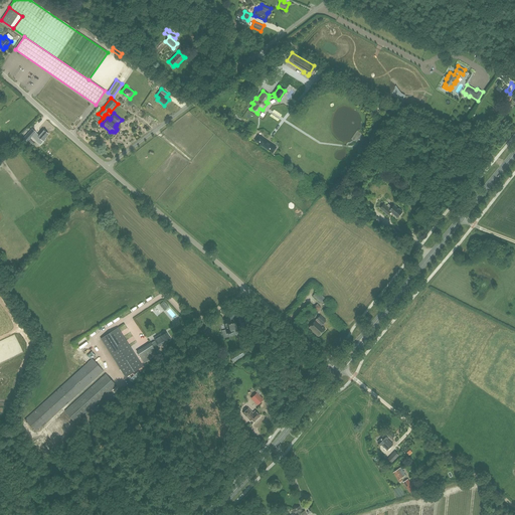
[(43,130),(38,136),(35,133),(36,133),(31,128),(23,137),(28,141),(32,137),(40,144),(45,138),(48,134),(43,130)]
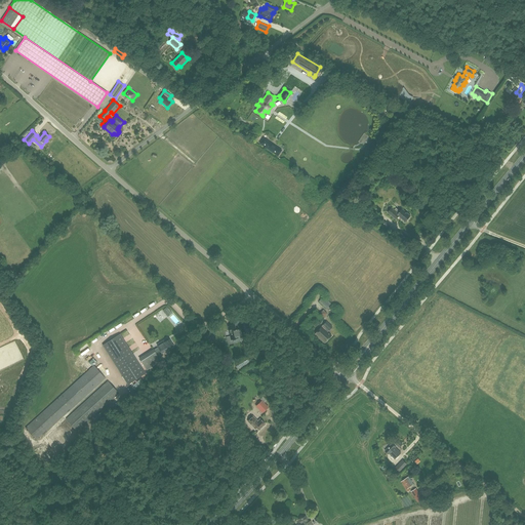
[(259,143),(277,155),(280,150),(267,140),(267,139),(265,138),(264,138),(263,139),(261,139),(260,140),(260,142),(259,143)]
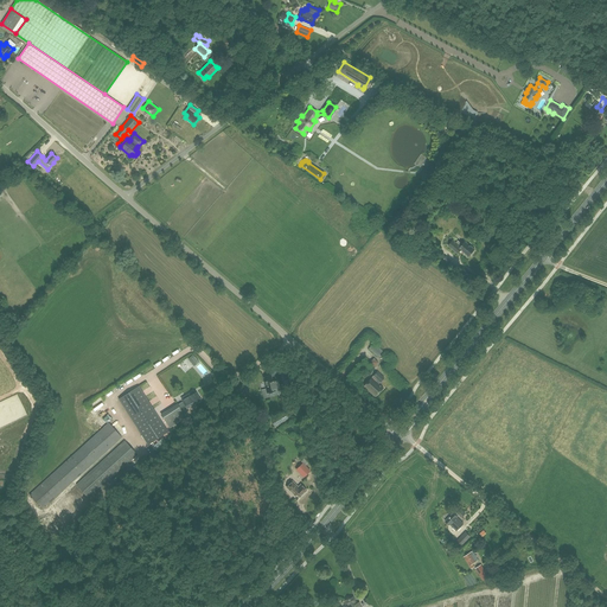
[(345,186),(342,183),(337,179),(332,177),(328,183),(342,191),(345,186)]
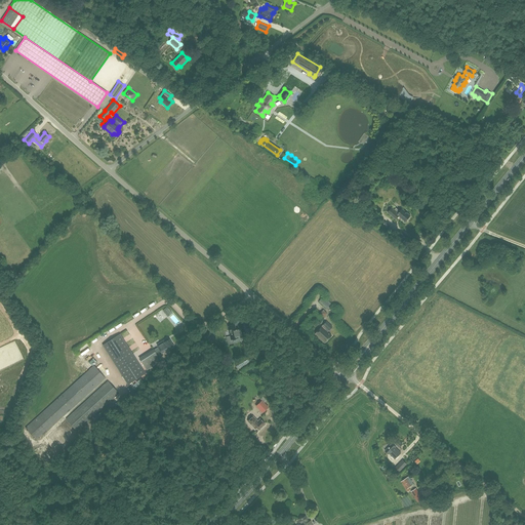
[(396,207),(395,209),(392,207),(388,212),(396,218),(399,215),(406,220),(410,215),(402,208),(400,211),(396,207)]
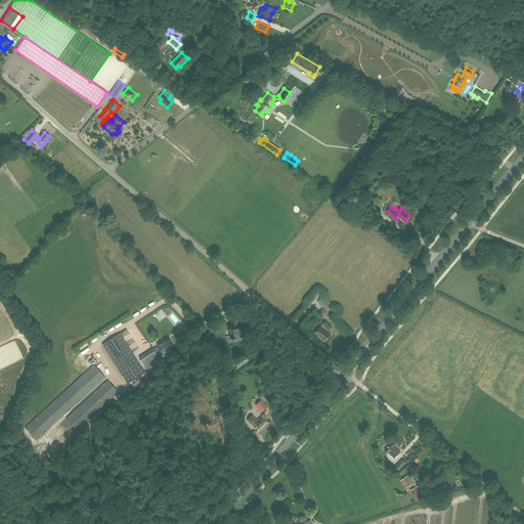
[(318,301),(325,308),(331,303),(322,296),(318,301)]
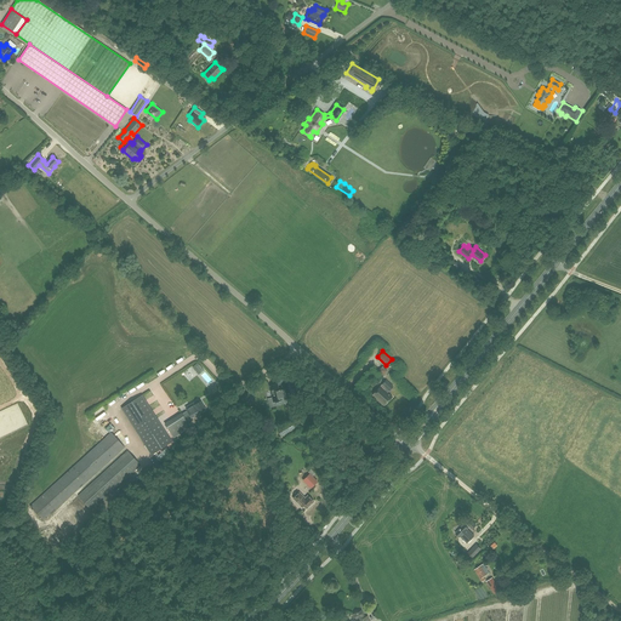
[(204,372),(209,369),(201,358),(197,362),(204,372)]
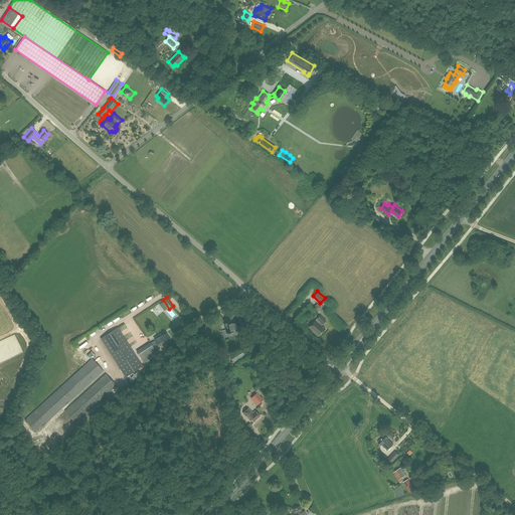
[(315,320),(309,328),(318,336),(325,329),(321,326),(326,320),(320,315),(315,320)]
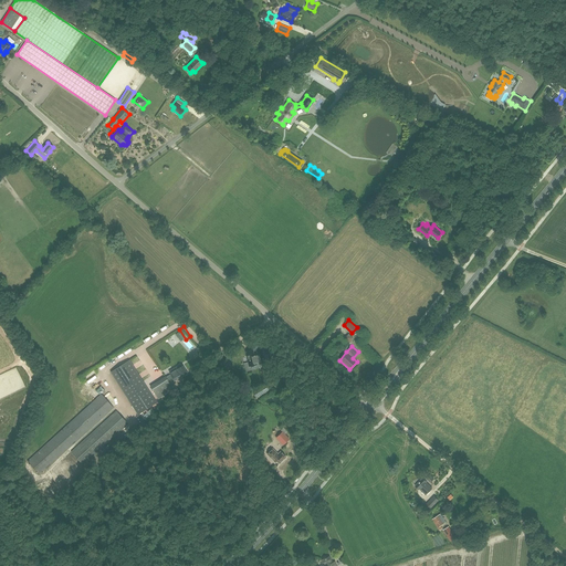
[(252,349),(245,350),(248,363),(249,366),(264,363),(262,350),(257,352),(258,356),(254,357),(252,349)]
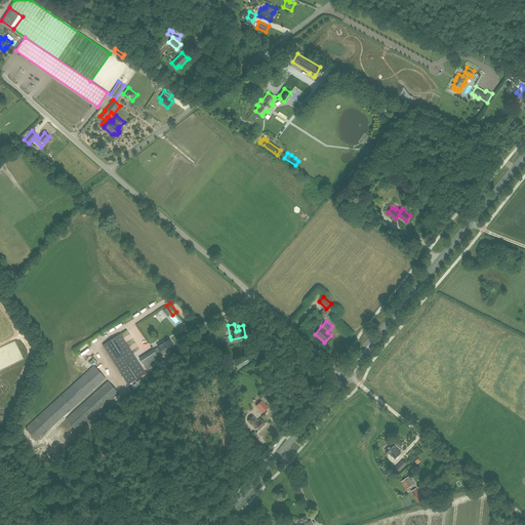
[(214,342),(209,332),(205,333),(210,345),(214,342)]
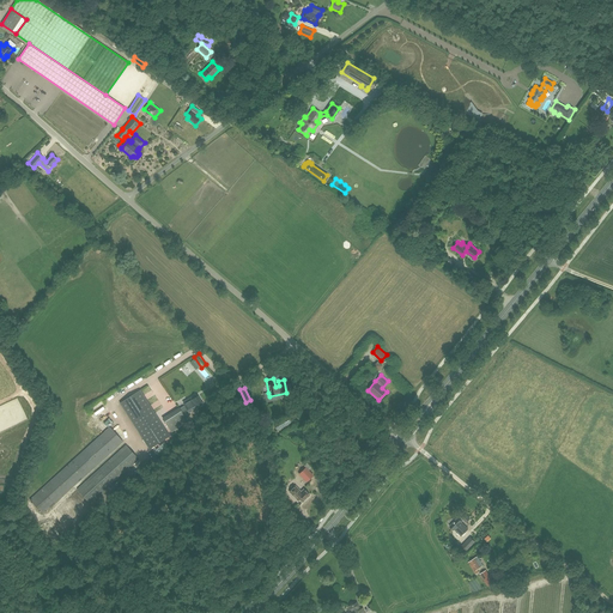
[(170,436),(140,389),(120,402),(150,449),(170,436)]
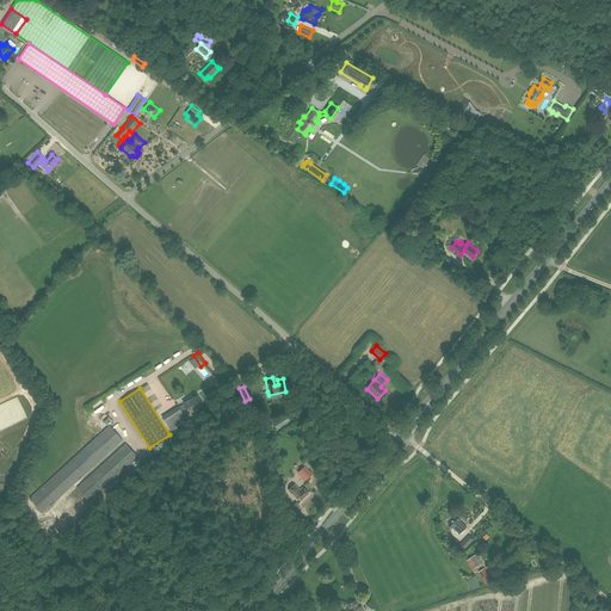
[(195,396),(193,394),(181,401),(184,403),(179,407),(178,406),(161,417),(171,431),(187,420),(184,414),(189,411),(196,406),(202,402),(197,395),(195,396)]
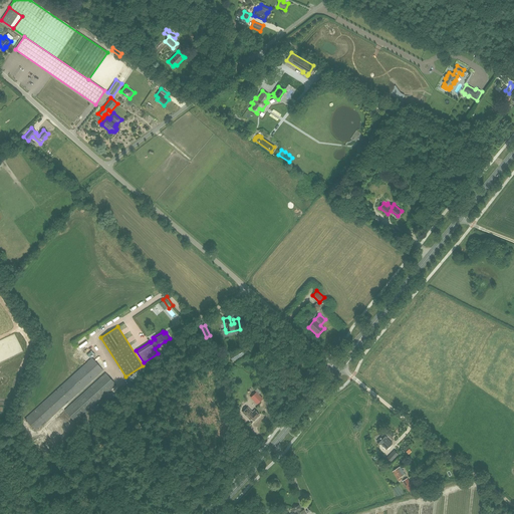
[(93,353),(95,352),(97,355),(98,354),(100,356),(102,354),(99,349),(97,350),(95,346),(91,349),(93,353)]
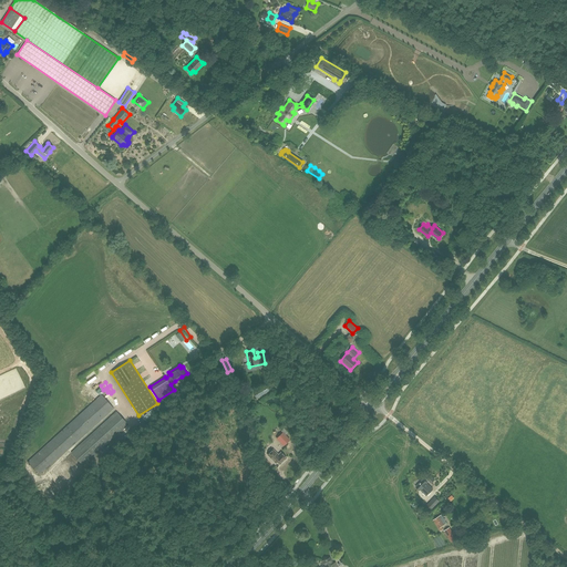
[(256,398),(270,390),(267,384),(253,393),(256,398)]
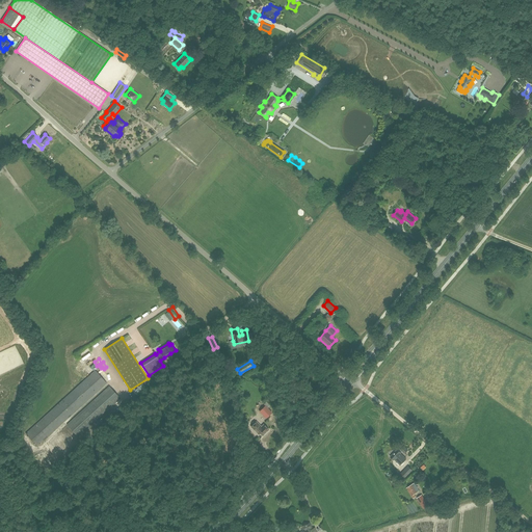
[(124,393),(112,381),(94,399),(100,406),(108,399),(110,401),(113,398),(115,401),(124,393)]
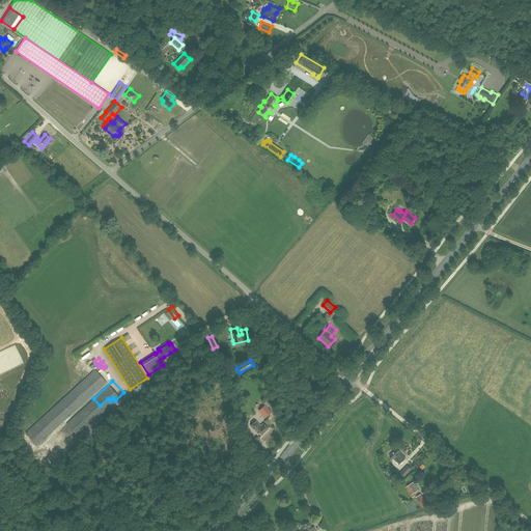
[(266,417),(271,411),(268,408),(264,404),(258,410),(266,417)]
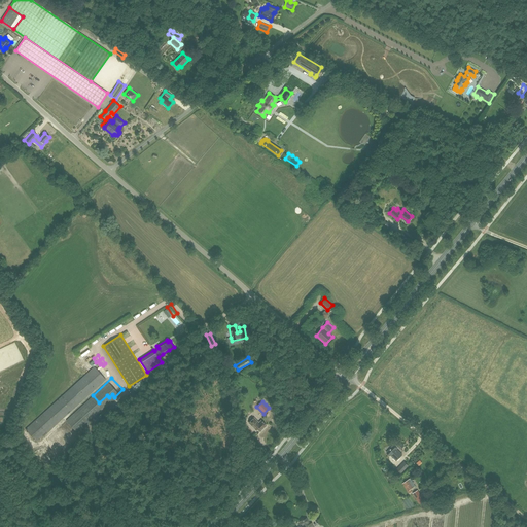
[(261,420),(259,422),(254,417),(248,422),(255,430),(257,428),(259,431),(266,425),(261,420)]
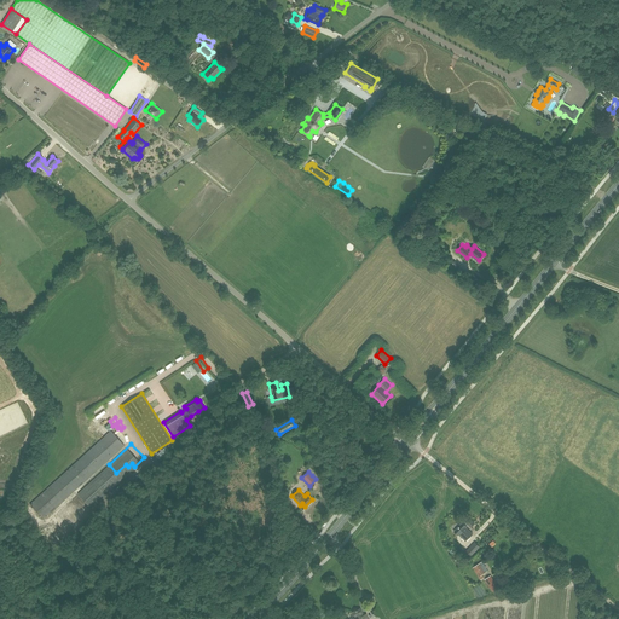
[(472,527),(475,524),(469,518),(463,522),(453,531),(458,536),(458,534),(466,541),(473,533),(466,527),(468,525),(472,527)]
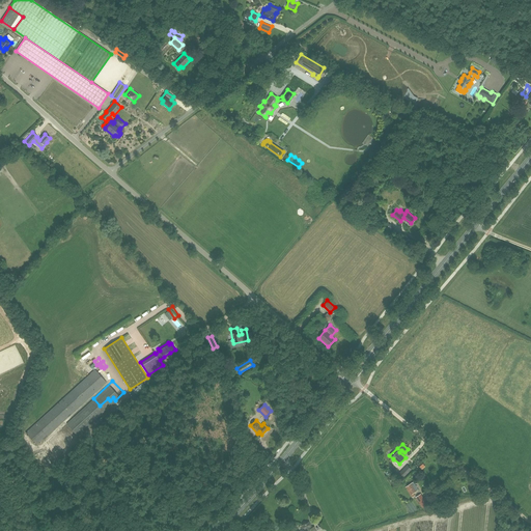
[(412,469),(408,465),(399,473),(403,477),(412,469)]
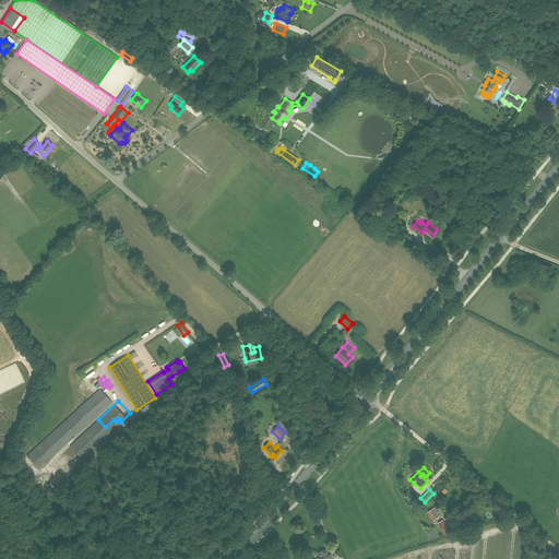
[(435,507),(427,512),(433,524),(437,522),(436,519),(440,515),(435,507)]
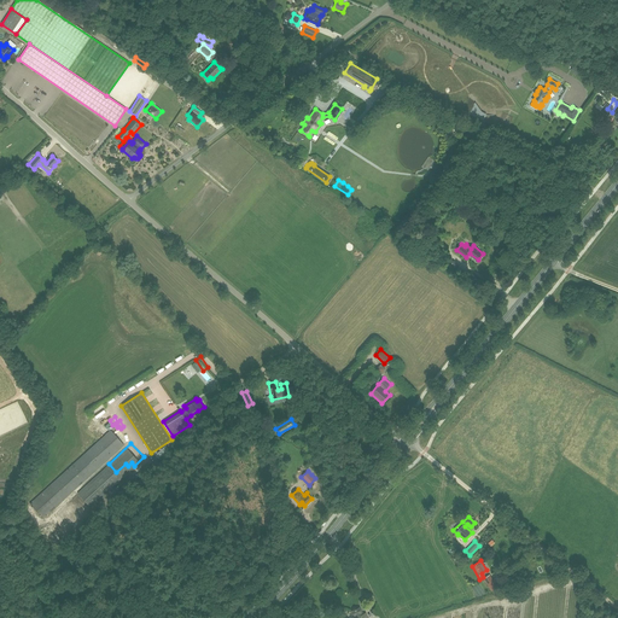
[(490,575),(484,578),(491,589),(496,586),(490,575)]
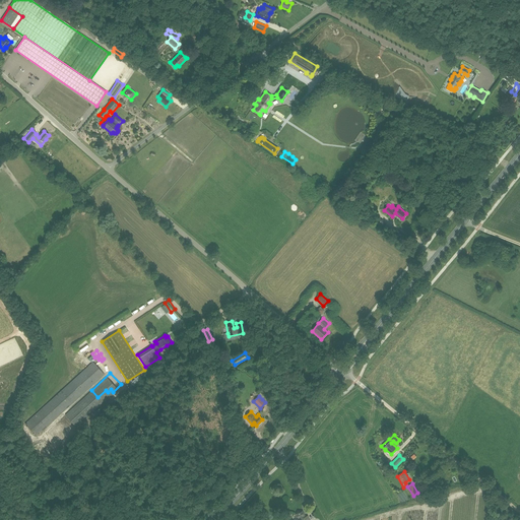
[(430,492),(427,486),(418,492),(421,497),(430,492)]
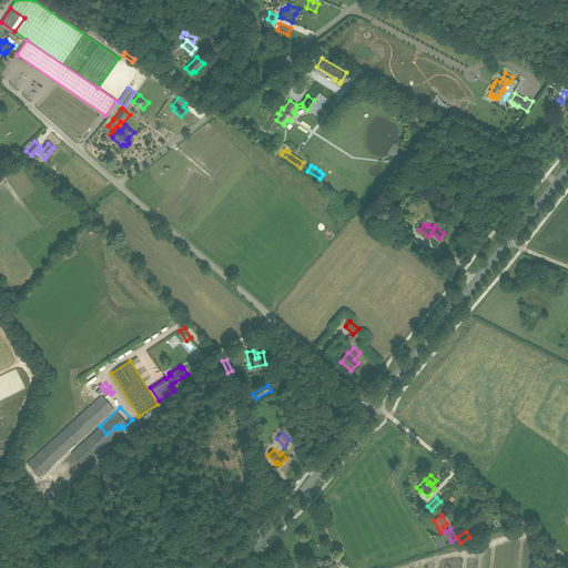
[(338,567),(336,563),(333,565),(331,558),(323,563),(325,567),(338,567)]
